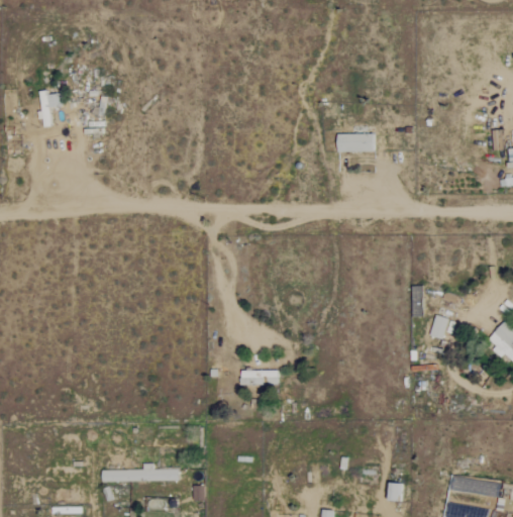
[(41,91),(42,125),(49,125),(48,91),(41,91)]
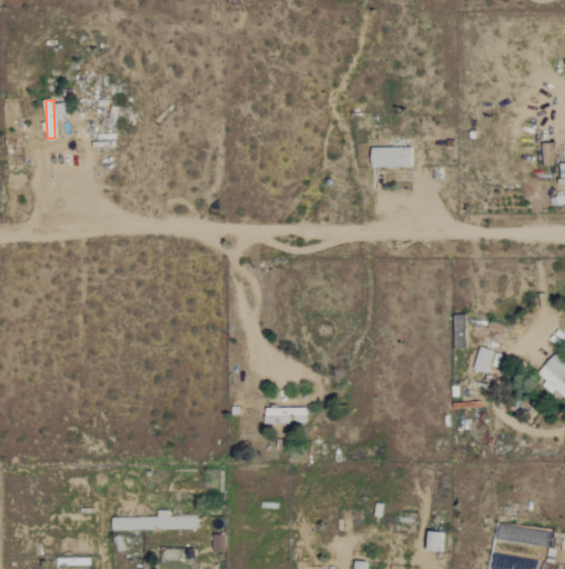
[(553,143),(543,143),(544,165),(554,165),(553,143)]
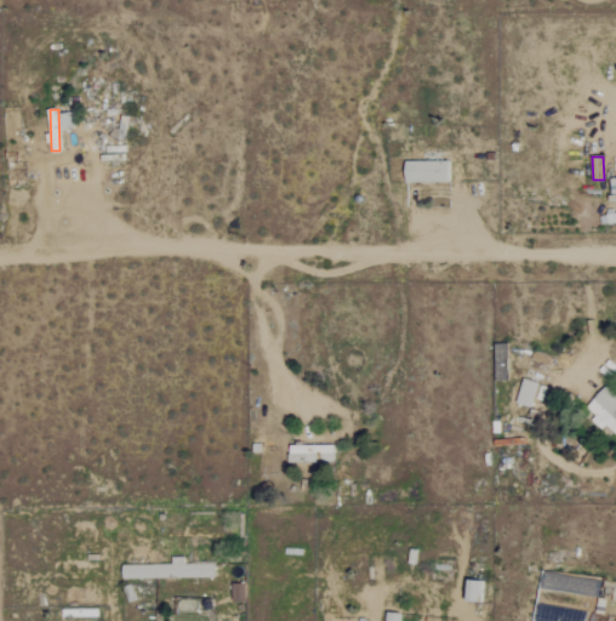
[(406,161),(406,183),(450,182),(450,161),(406,161)]
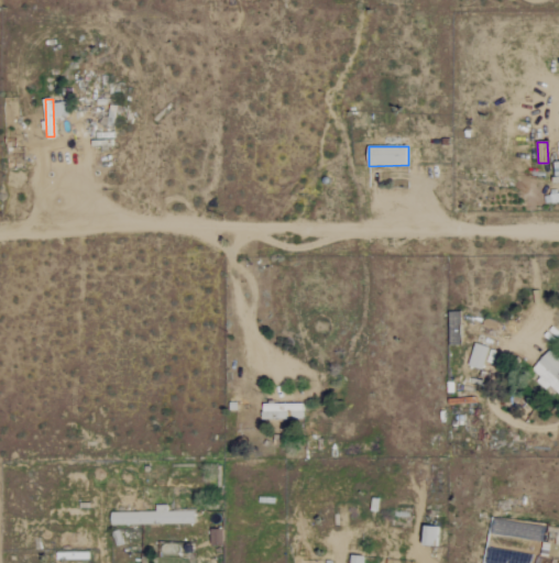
[(483,370),(488,348),(473,344),(469,366),(483,370)]
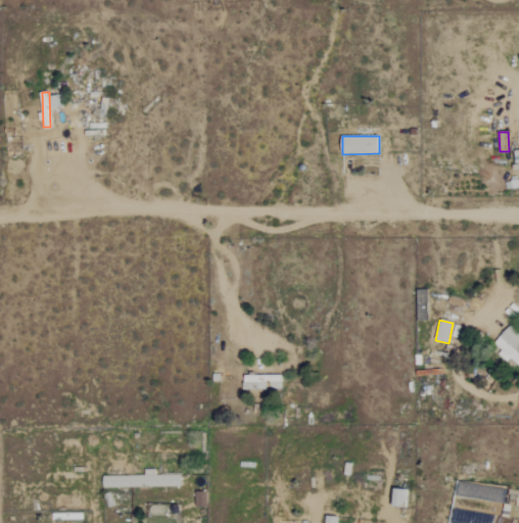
[(501,350),(500,351),(518,370),(518,334),(510,326),(493,343),(501,350)]
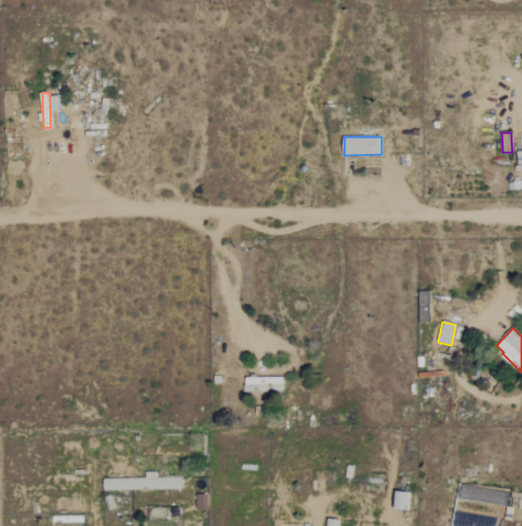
[(283,391),(283,376),(245,377),(246,392),(283,391)]
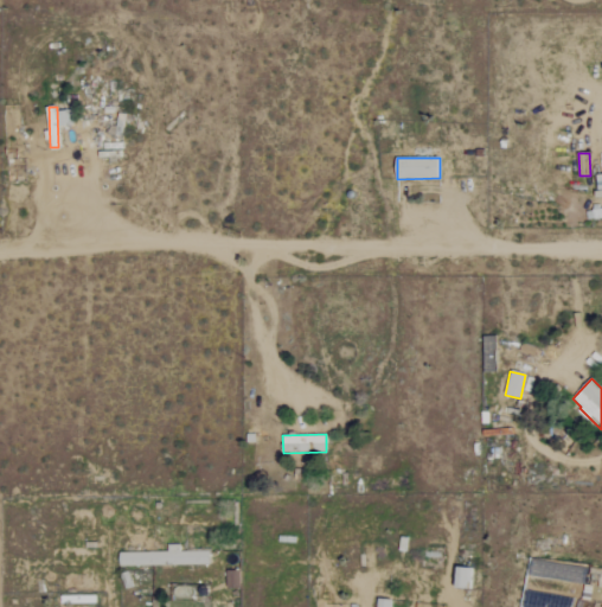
[(210,564),(210,550),(181,551),(181,544),(168,545),(168,551),(120,553),(121,567),(210,564)]
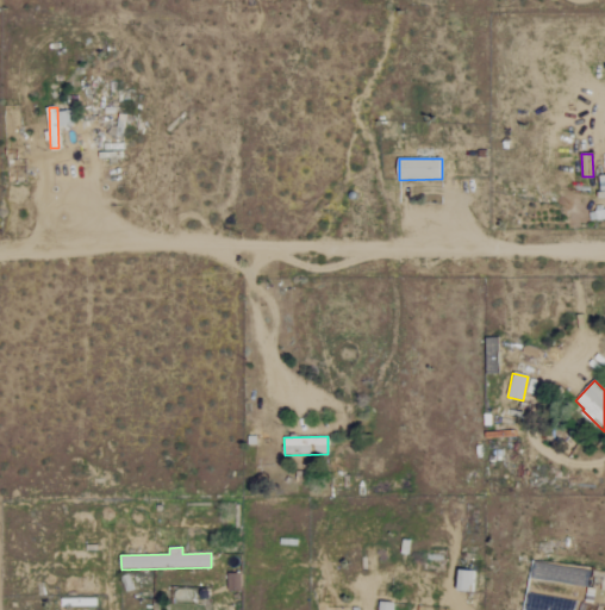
[(473,591),(474,571),(459,570),(457,591),(473,591)]
